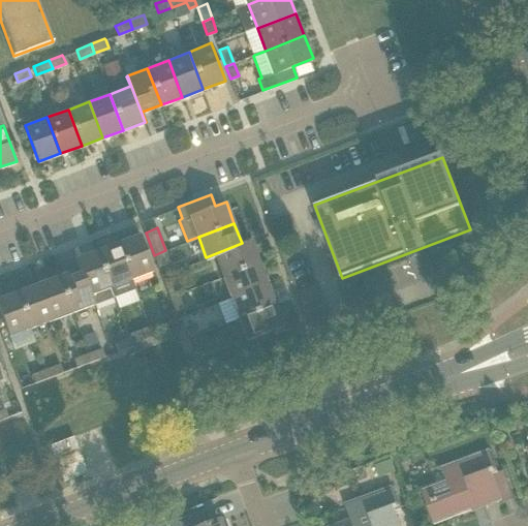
[(154,270),(149,257),(141,234),(119,242),(132,278),(154,270)]
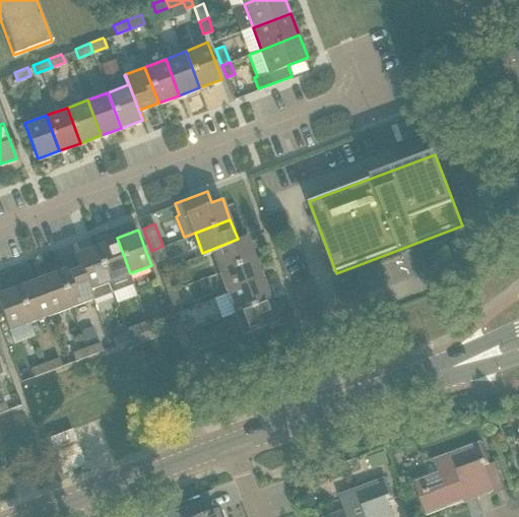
[(219,270),(255,257),(247,236),(238,239),(202,253),(203,255),(212,251),(219,270)]
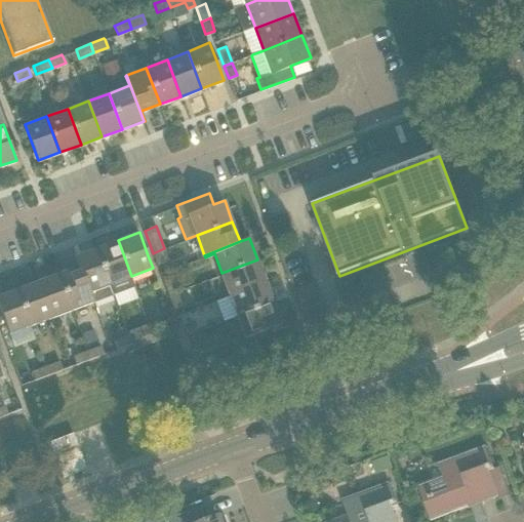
[(118,240),(96,248),(110,283),(114,293),(134,285),(131,276),(118,240)]
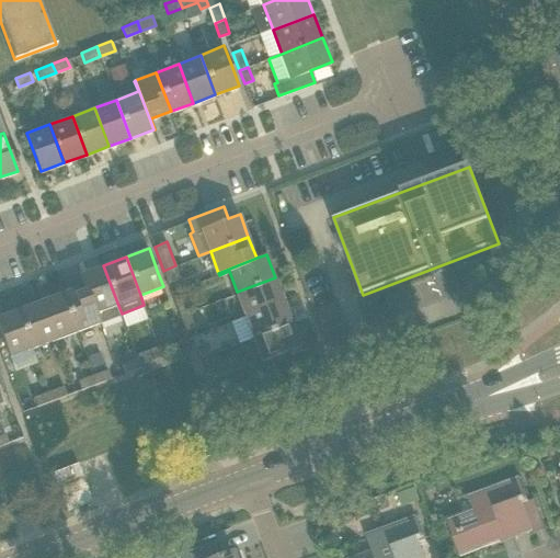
[(103,265),(81,273),(100,321),(101,321),(122,314),(117,303),(103,265)]
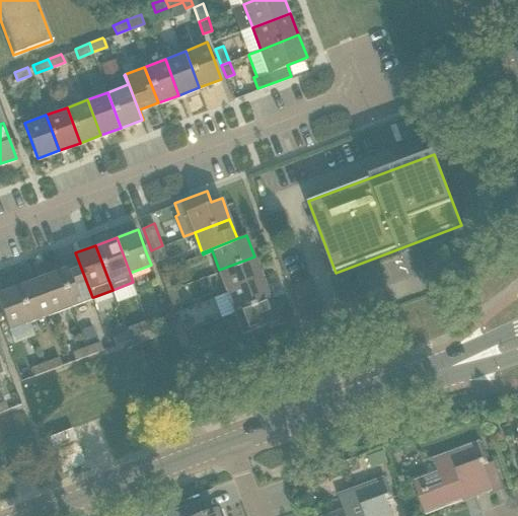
[(155,261),(166,256),(162,245),(151,250),(155,261)]
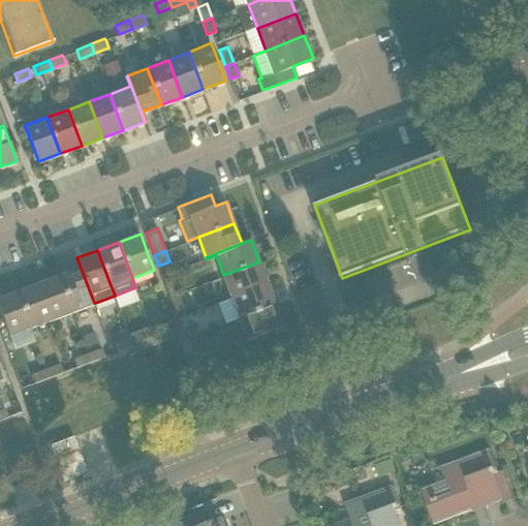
[(73,311),(94,303),(76,257),(75,258),(80,268),(59,275),(73,311)]
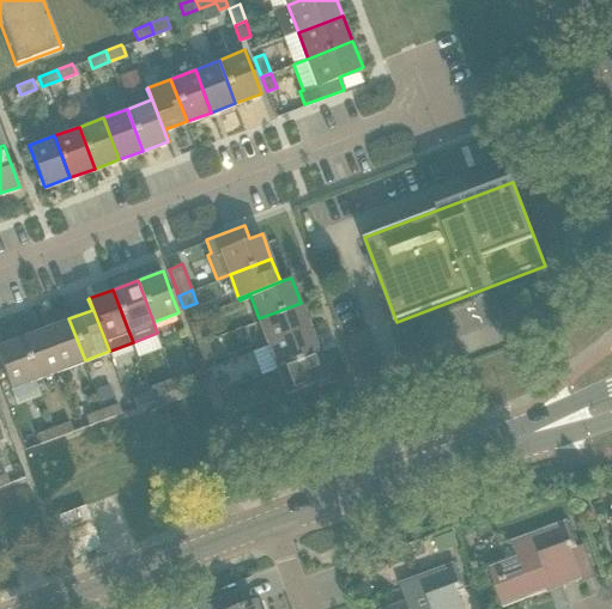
[(268,342),(310,327),(301,303),(259,318),(268,342)]
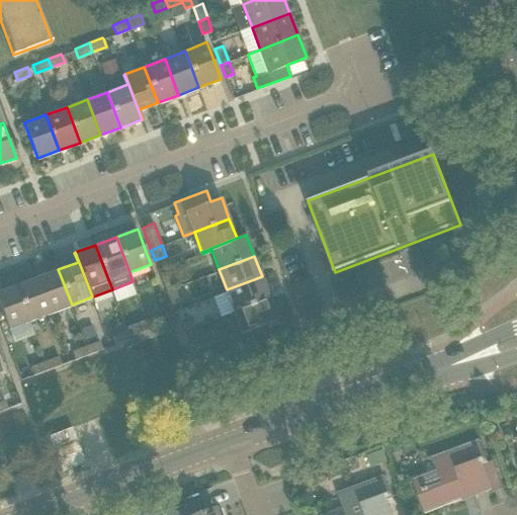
[(52,312),(72,305),(58,269),(38,277),(52,312)]
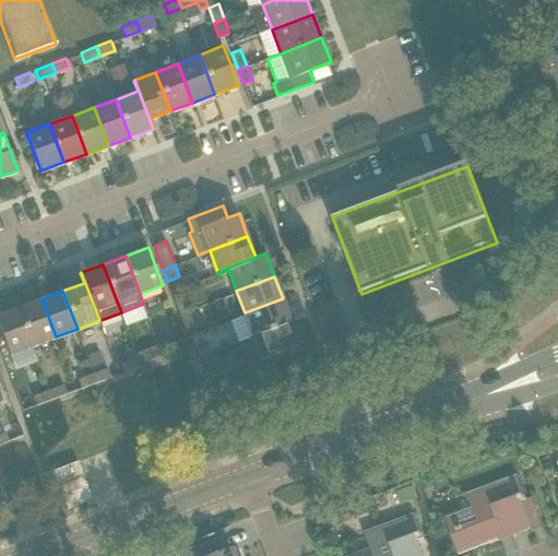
[(178,312),(188,309),(182,294),(173,297),(178,312)]
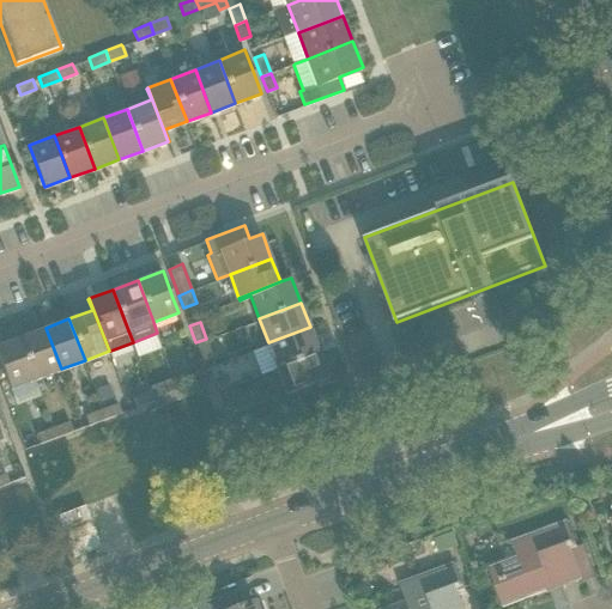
[(278,367),(319,351),(310,327),(268,342),(278,367)]
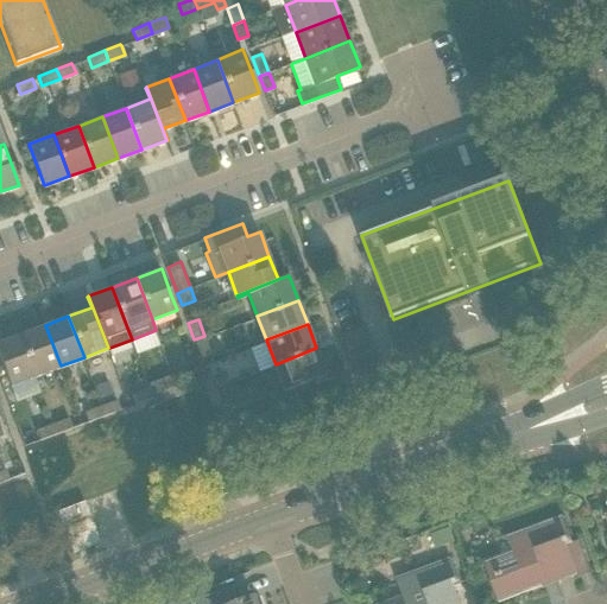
[(36,375),(61,366),(45,325),(20,334),(36,375)]
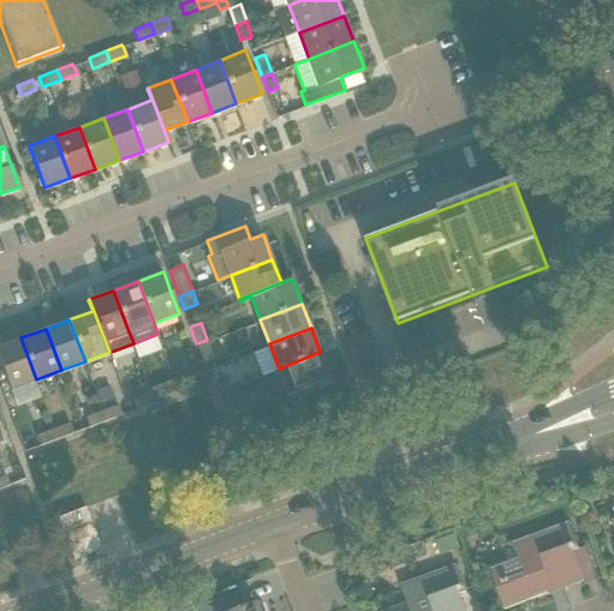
[(0,360),(11,389),(36,379),(21,337),(0,345),(0,360)]
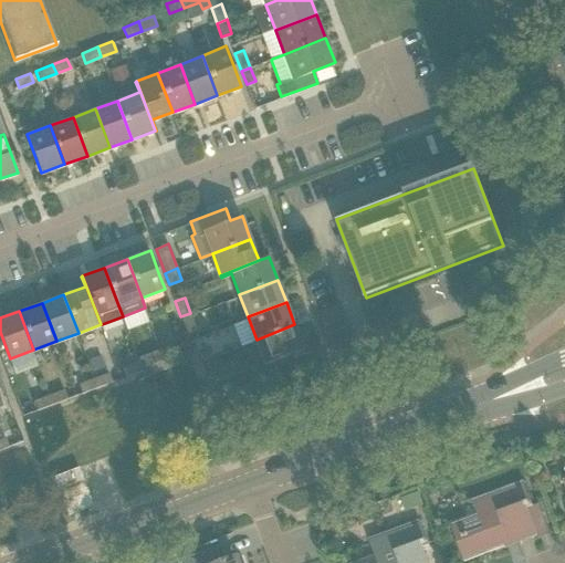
[(187,331),(196,327),(190,313),(180,316),(187,331)]
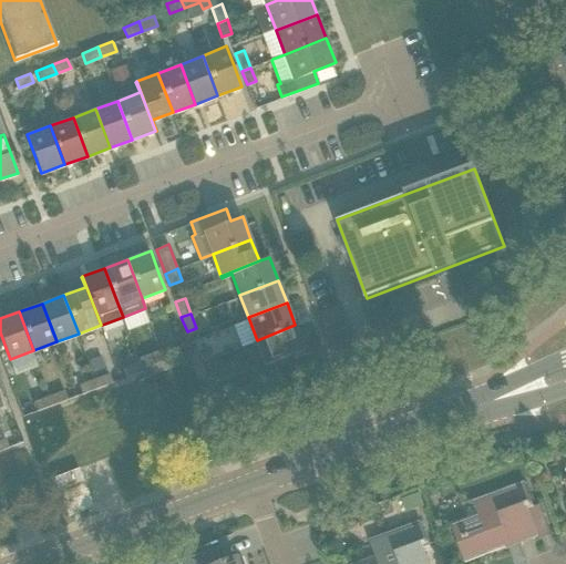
[(266,363),(304,349),(295,325),(257,340),(266,363)]
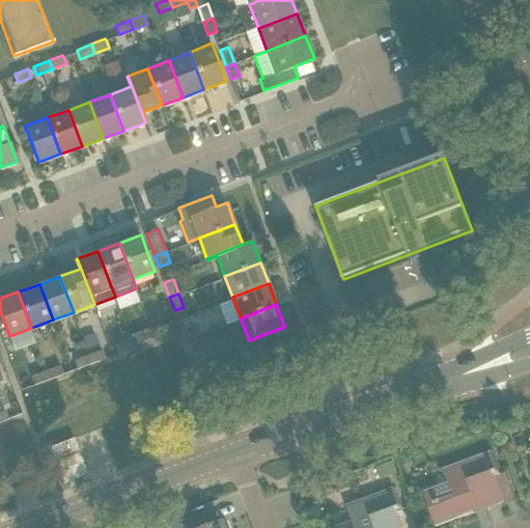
[(180,341),(190,338),(184,323),(175,327),(178,335),(180,341)]
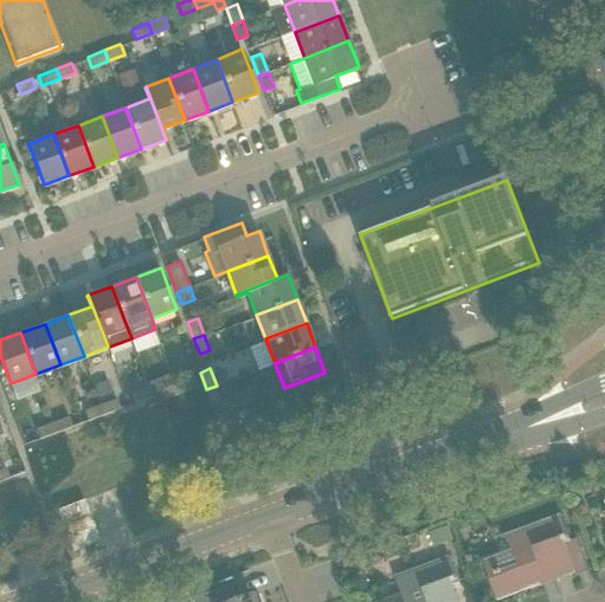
[(180,392),(204,382),(200,373),(175,382),(180,392)]
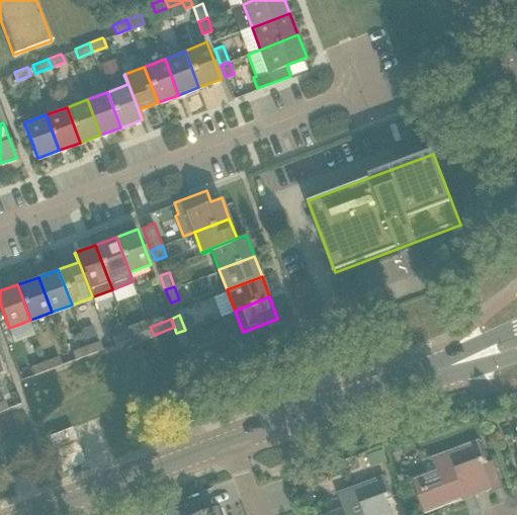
[(150,327),(137,332),(138,335),(140,340),(145,339),(154,335),(150,327)]
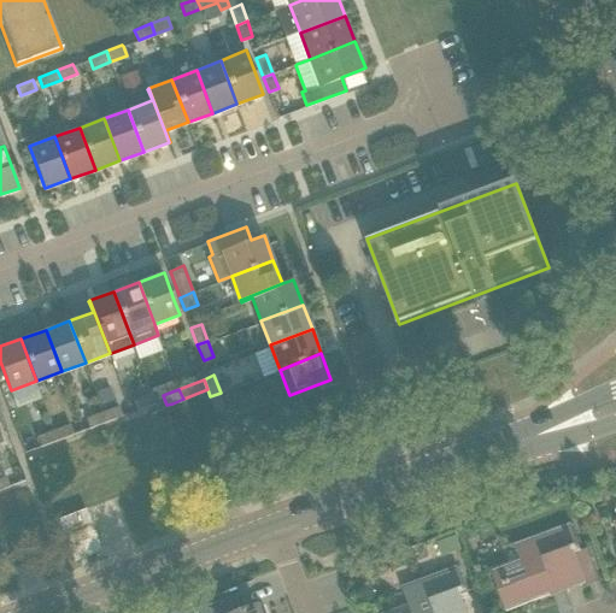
[(139,407),(156,401),(152,392),(135,398),(139,407)]
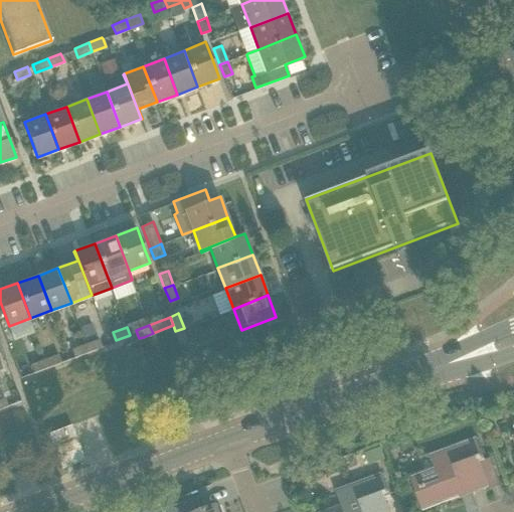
[(180,344),(189,341),(184,328),(175,331),(180,344)]
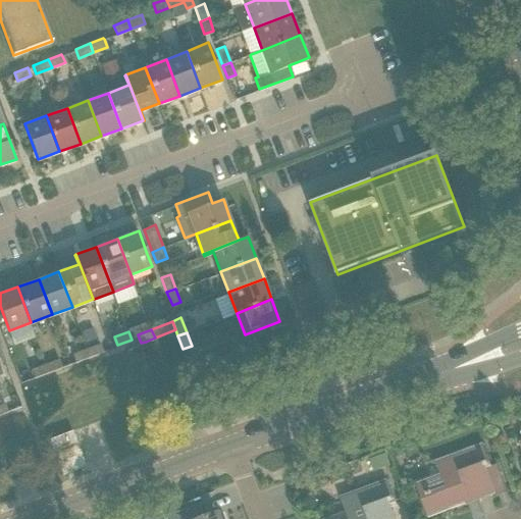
[(104,350),(101,342),(88,347),(91,355),(104,350)]
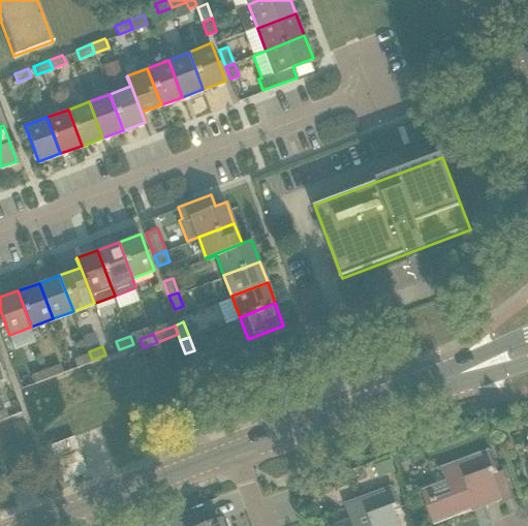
[(78,366),(92,360),(89,351),(74,358),(78,366)]
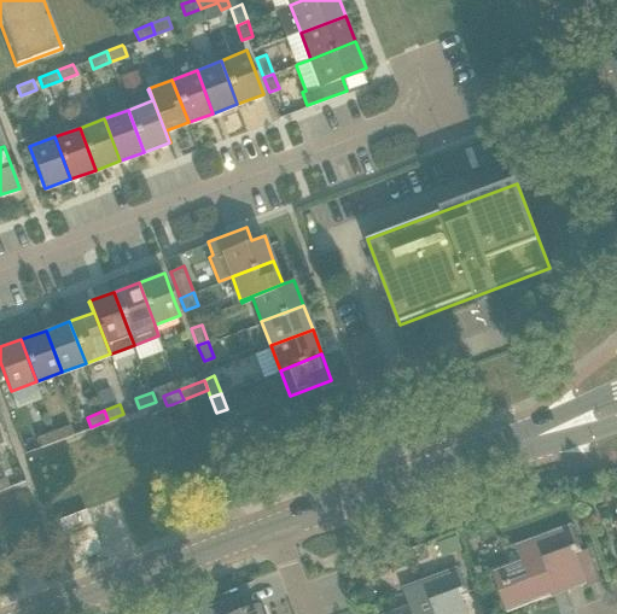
[(58,439),(75,433),(71,422),(54,428),(58,439)]
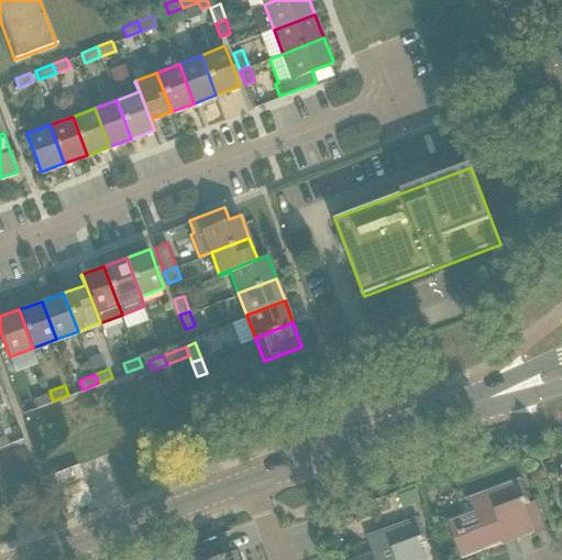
[(37,406),(53,401),(50,391),(34,397),(37,406)]
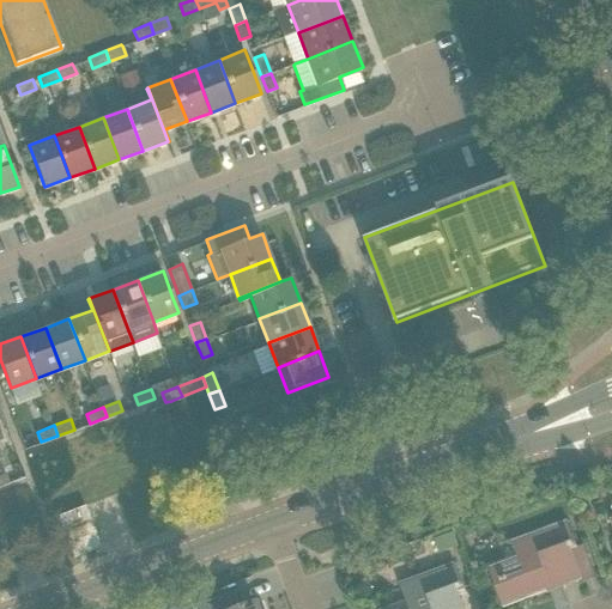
[(0,485),(10,481),(6,472),(0,473),(0,485)]
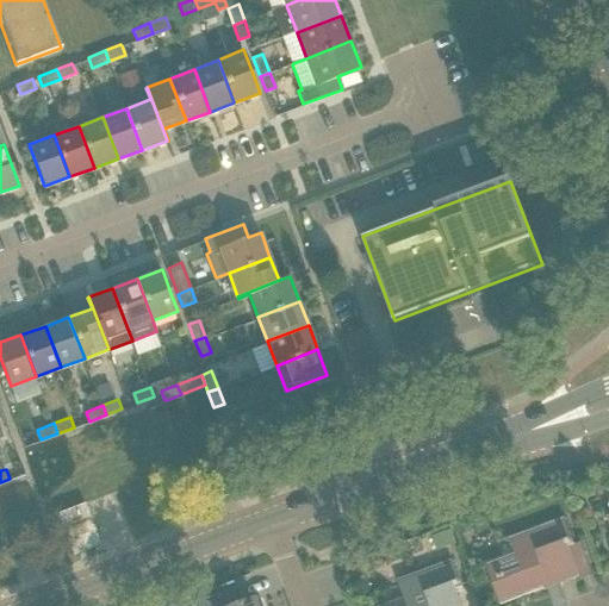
[(602,478),(590,481),(592,488),(594,492),(606,487),(604,485),(602,478)]
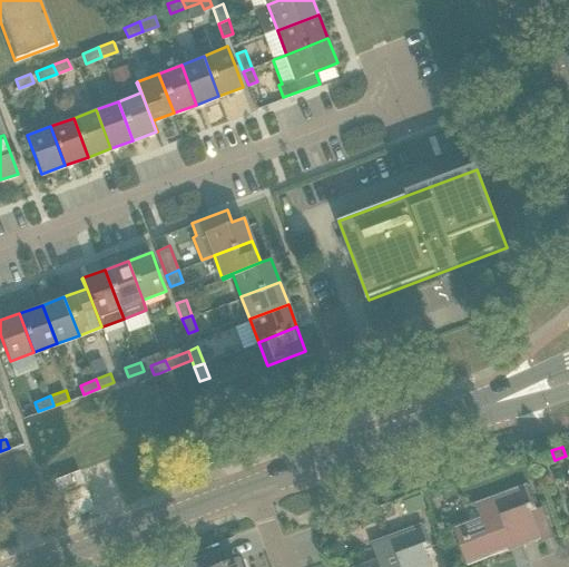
[(79,467),(55,475),(65,504),(89,496),(79,467)]
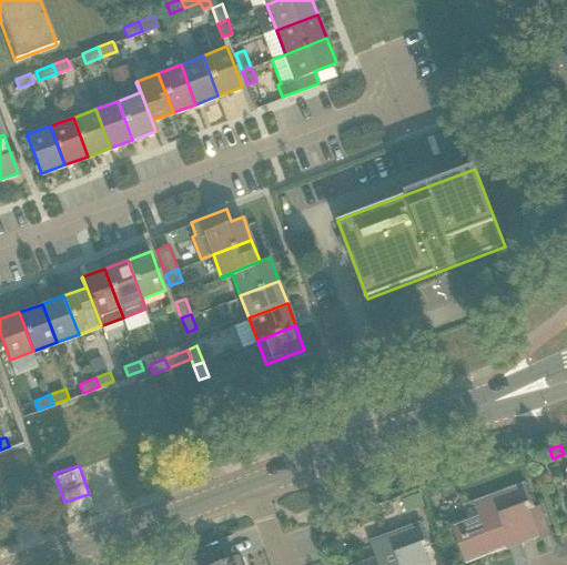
[(529,507),(535,505),(526,481),(474,500),(479,514),(453,525),(466,562),(507,546),(506,544),(522,538),(523,543),(539,536),(529,507)]
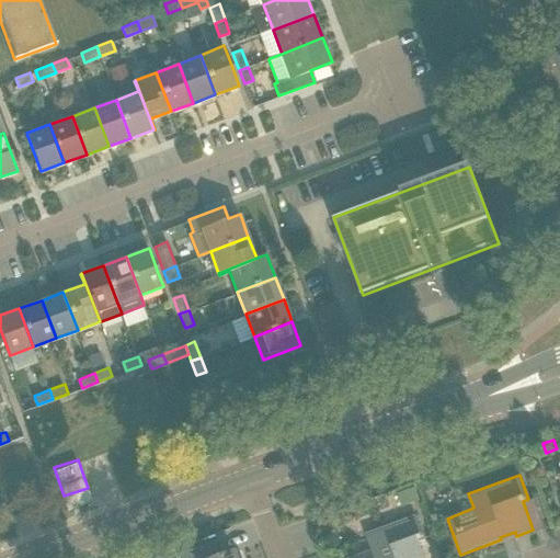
[(416,486),(404,490),(408,497),(414,500),(421,498),(416,486)]
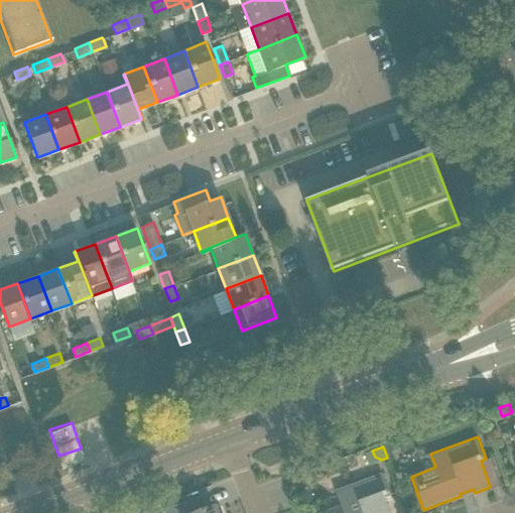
[(392,512),(386,497),(392,495),(383,472),(337,489),(345,512),(392,512)]
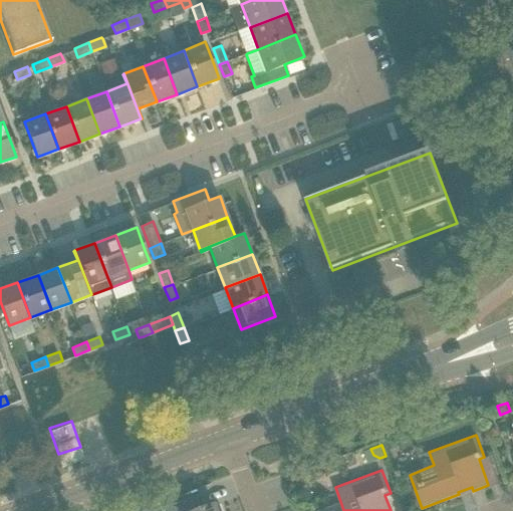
[(222,510),(219,503),(220,502),(219,501),(206,506),(201,495),(202,494),(201,492),(165,505),(166,507),(166,506),(167,510),(222,510)]
